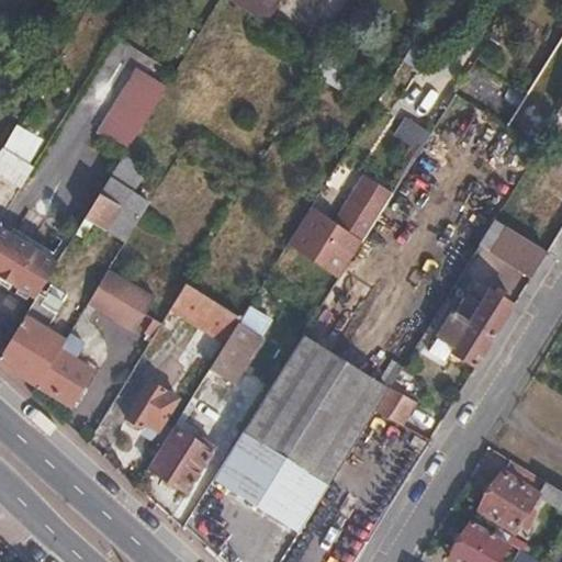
[(281,0),(226,0),(260,21),(267,24),(281,0)]
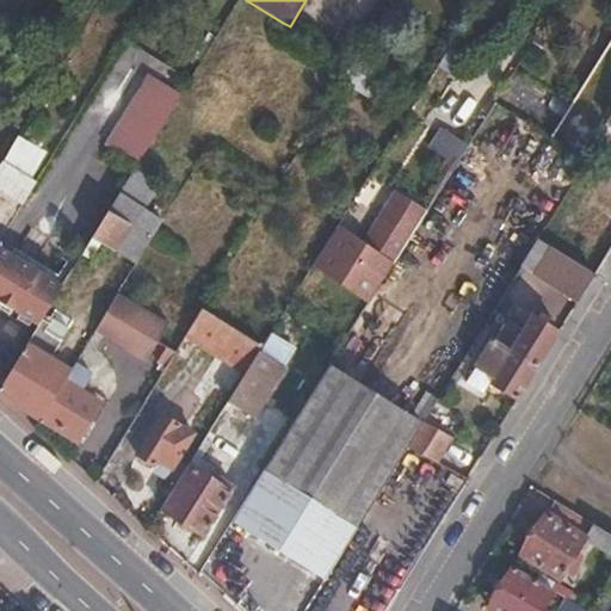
[(179,93),(147,74),(105,144),(136,164),(179,93)]
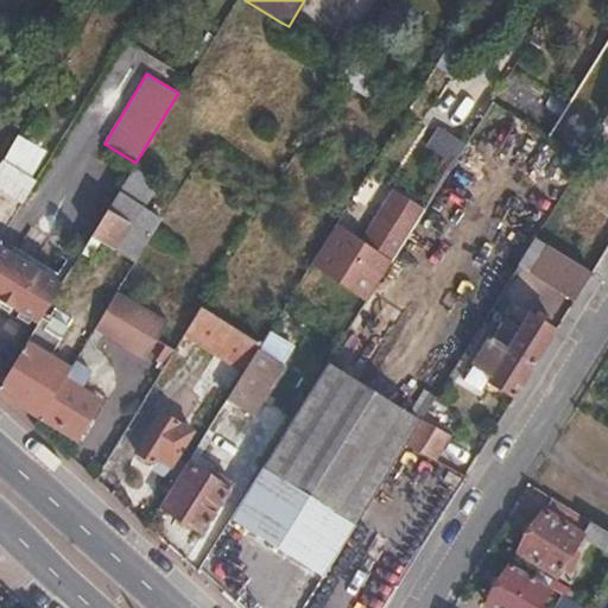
[(456,159),(467,143),(441,125),(425,146),(454,164),(456,159)]
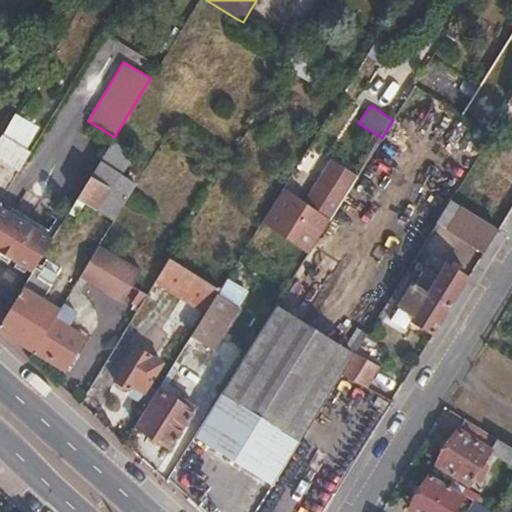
[(21,121),(13,117),(2,136),(9,141),(21,121)]
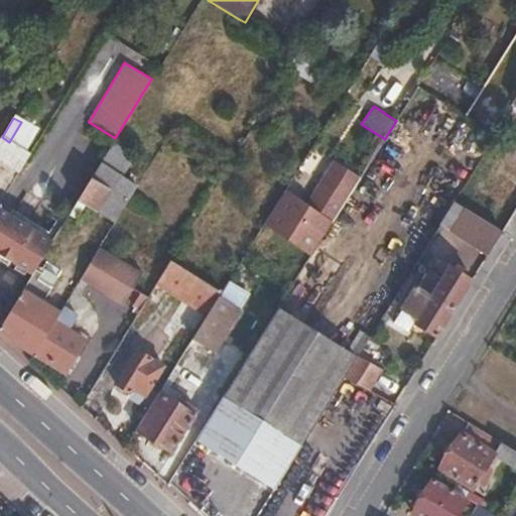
[(384,139),(375,133),(368,145),(377,150),(384,139)]
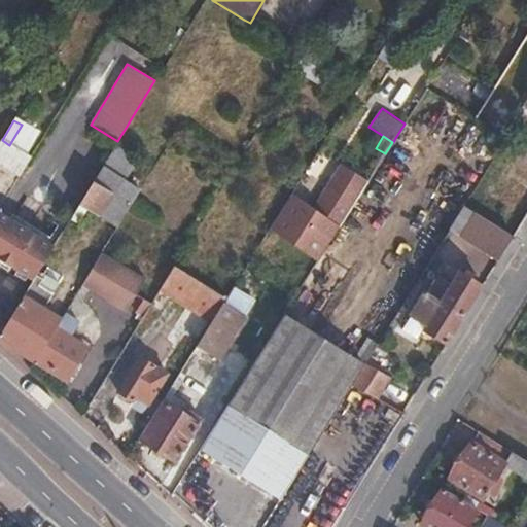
[(9,145),(2,140),(0,142),(0,167),(16,178),(29,157),(9,145)]
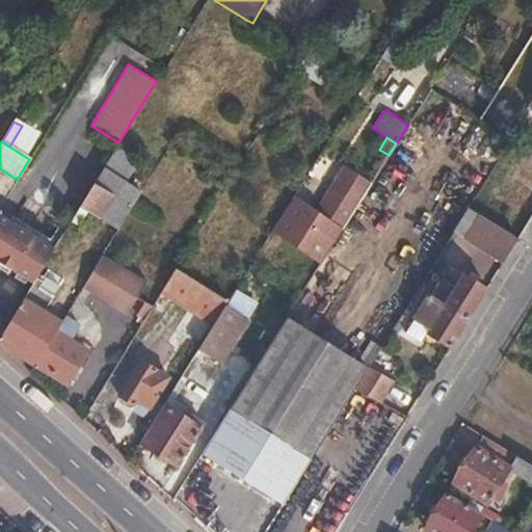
[(117,144),(94,185),(131,207),(142,189),(129,180),(142,160),(117,144)]
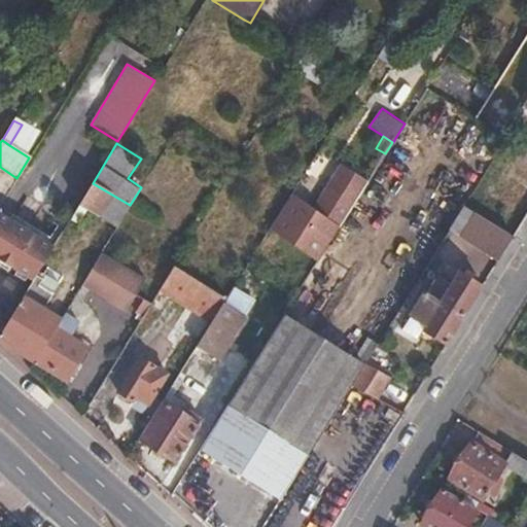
[(366,184),(340,169),(312,213),(288,199),(268,233),(316,264),(350,211),(366,184)]
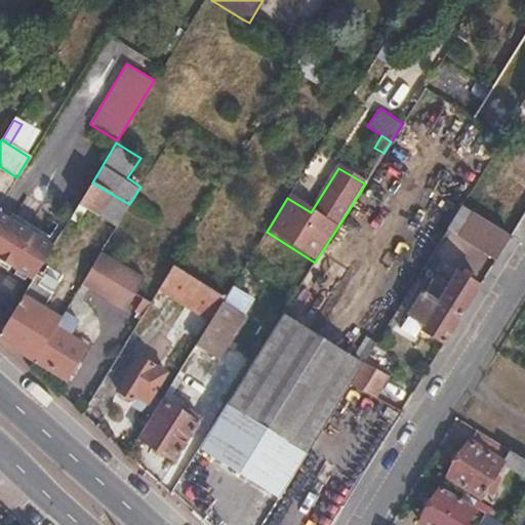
[(129,204),(92,183),(70,219),(77,225),(86,209),(116,228),(129,204)]
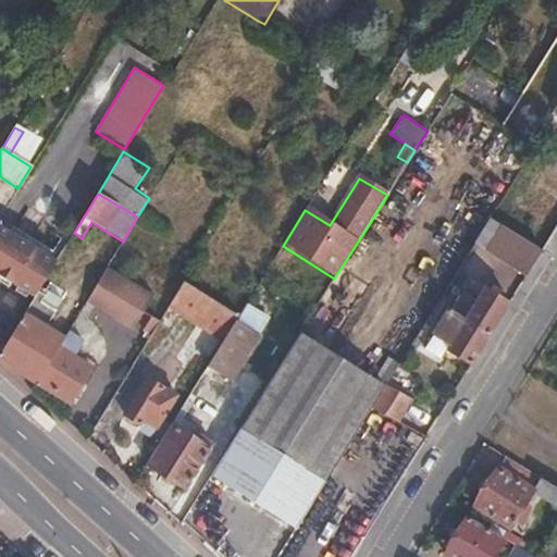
[(498,222),(490,217),(474,242),(484,247),(498,222)]
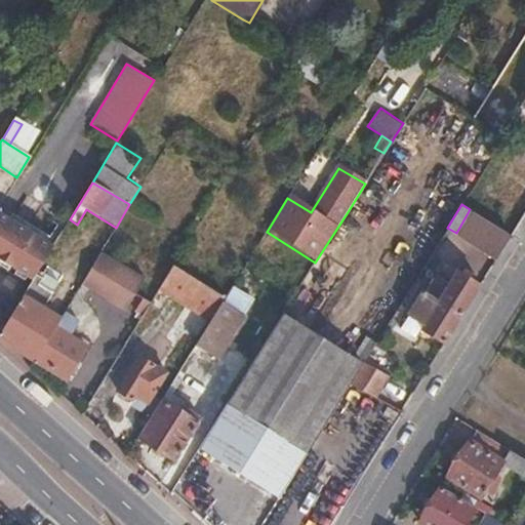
[(512,235),(470,209),(456,233),(497,258),(512,235)]
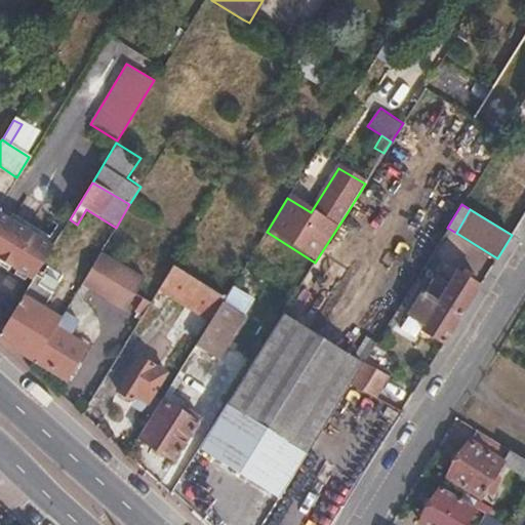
[(0,261),(32,281),(40,269),(52,247),(0,214),(0,261)]
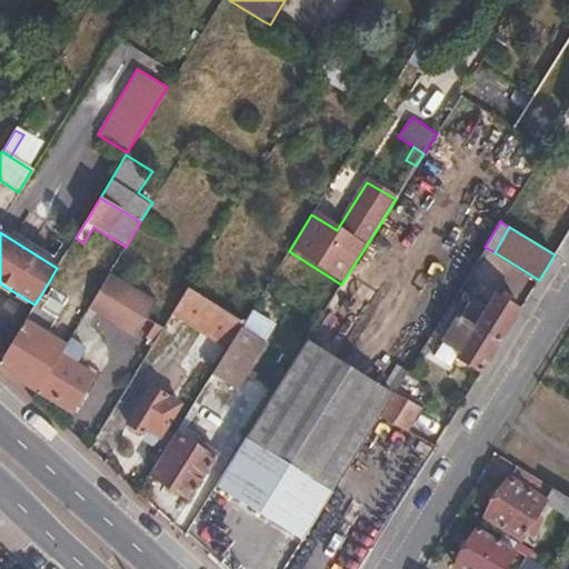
[(228,350),(241,329),(245,323),(187,288),(171,315),(228,350)]
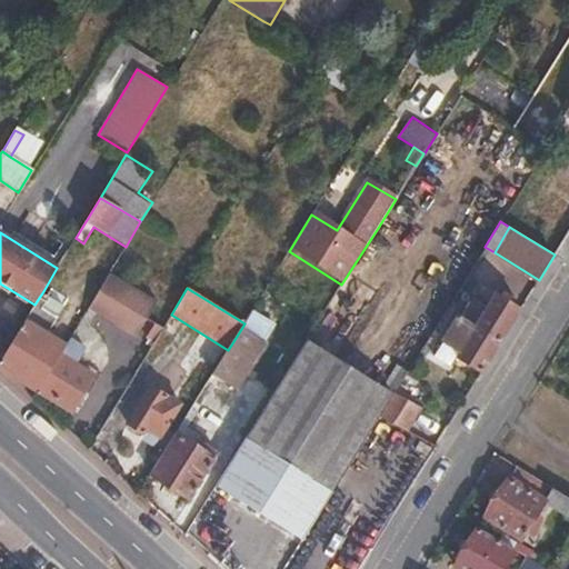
[(139,315),(99,290),(81,319),(89,325),(99,310),(130,329),(139,315)]
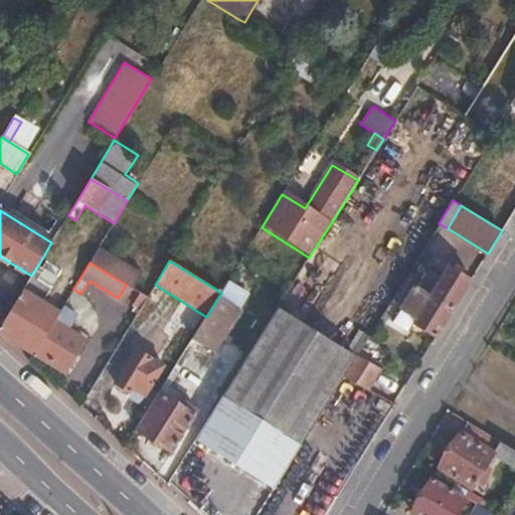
[(39,264),(31,276),(0,327),(0,334),(16,344),(33,354),(59,313),(42,303),(51,288),(38,279),(45,269),(39,264)]
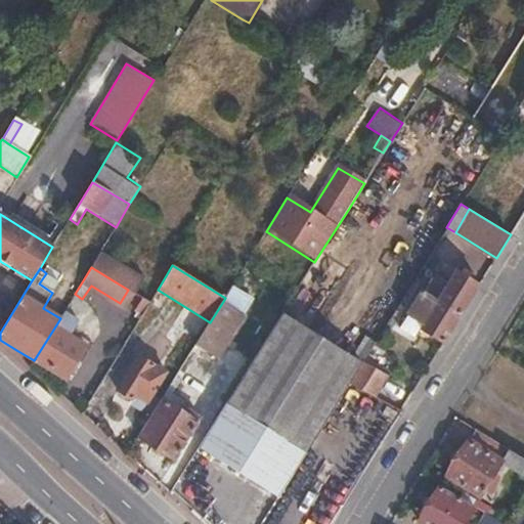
[(455,269),(438,297),(463,312),(479,286),(455,269)]
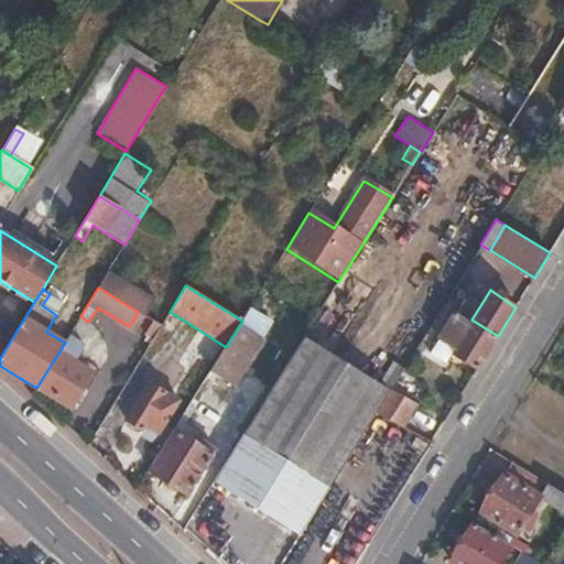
[(64,303),(50,294),(42,305),(56,315),(64,303)]
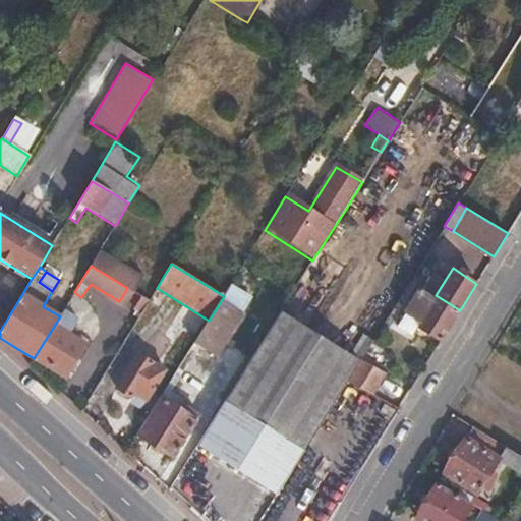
[(460,310),(436,295),(420,286),(396,326),(411,335),(416,326),(441,341),(460,310)]
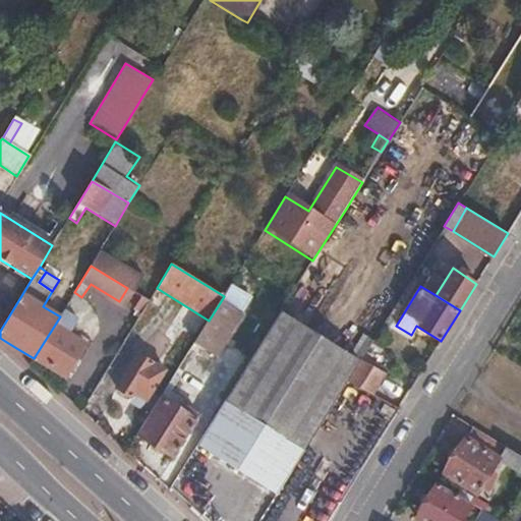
[(145,308),(146,306),(149,300),(141,296),(137,303),(145,308)]
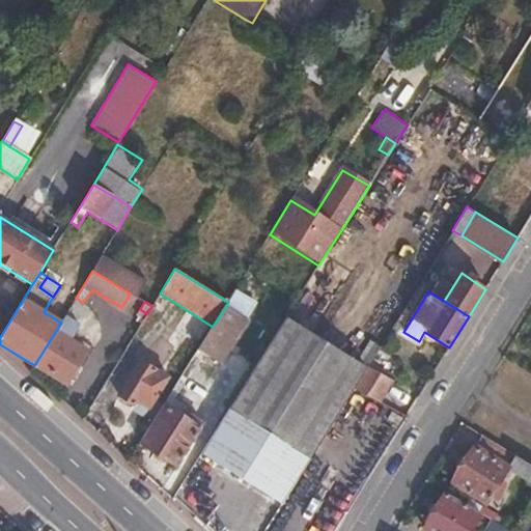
[(225,307),(213,327),(196,352),(218,365),(247,320),(225,307)]
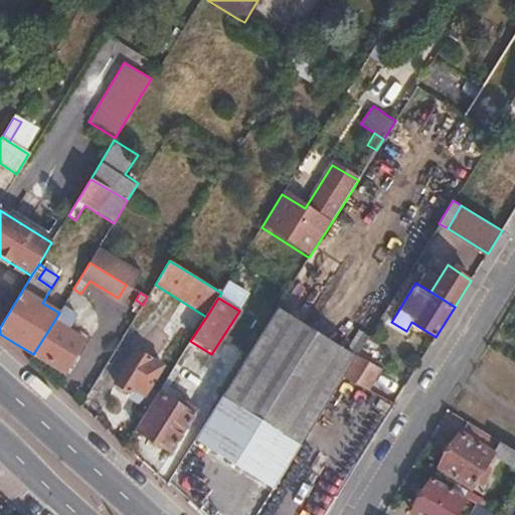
[(151,307),(144,303),(143,305),(134,319),(142,323),(151,307)]
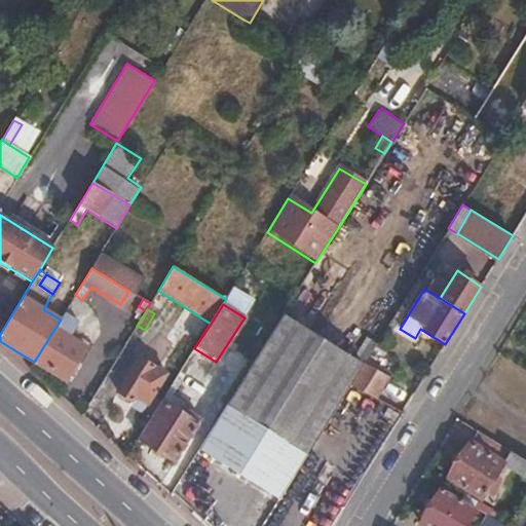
[(64,312),(61,320),(34,362),(65,380),(86,347),(72,337),(79,323),(64,312)]
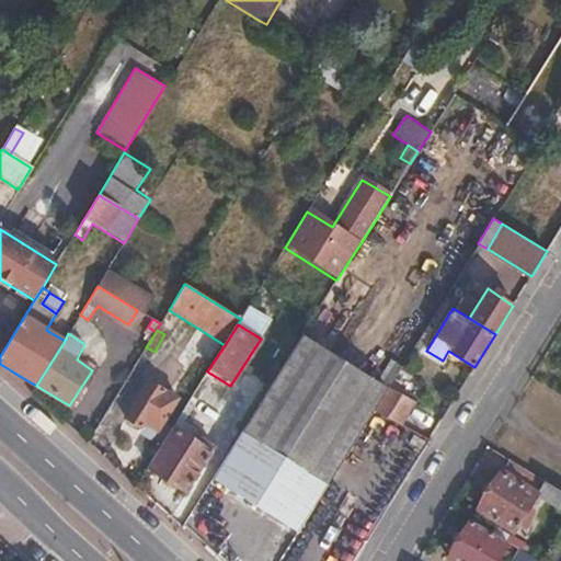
[(375,412),(387,392),(301,338),(213,479),(299,535),(375,412)]
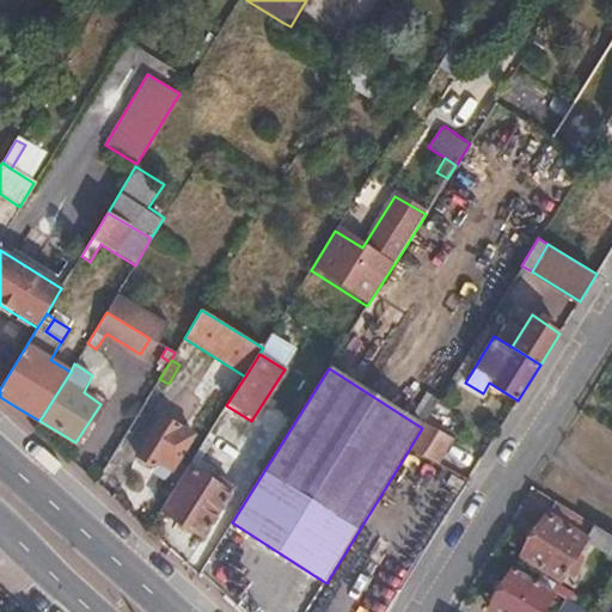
[(426,423),(422,428),(409,450),(434,464),(451,438),(426,423)]
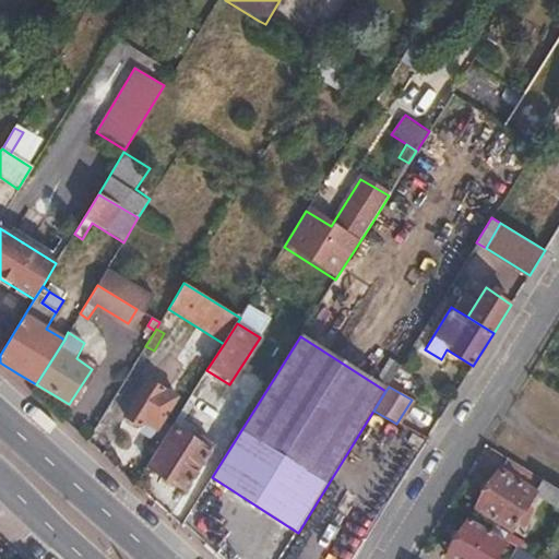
[(167,414),(139,395),(116,432),(144,450),(167,414)]
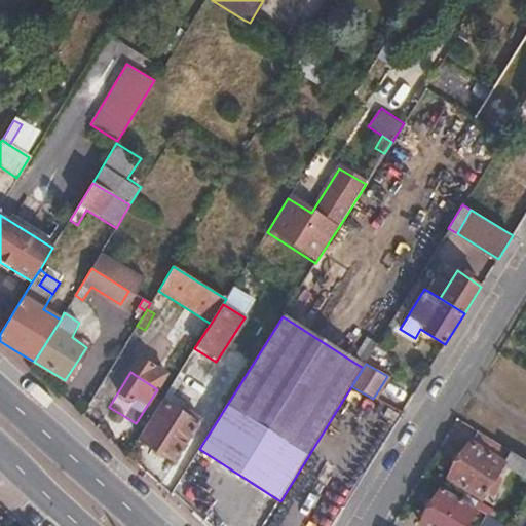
[(199,425),(161,402),(139,439),(177,461),(199,425)]
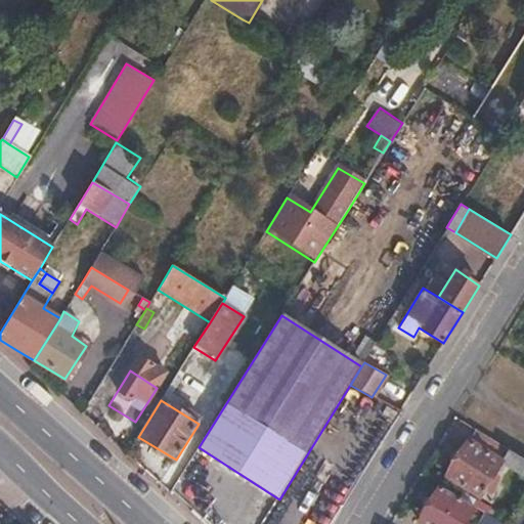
[(508,449),(474,429),(446,475),(488,500),(496,488),(492,486),(497,476),(493,473),(501,460),(508,449)]
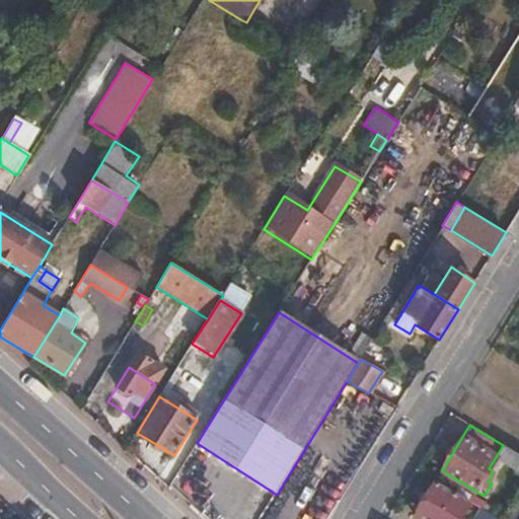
[(518,454),(503,445),(497,455),(518,468),(518,454)]
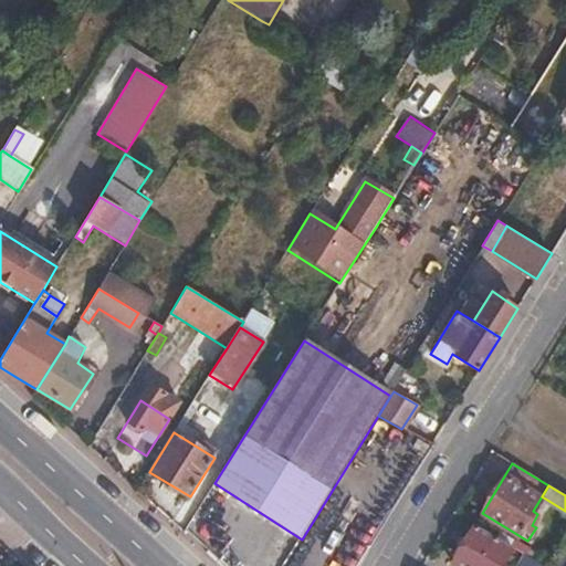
[(453,565),(499,565),(511,547),(490,534),(475,525),(451,565),(453,565)]
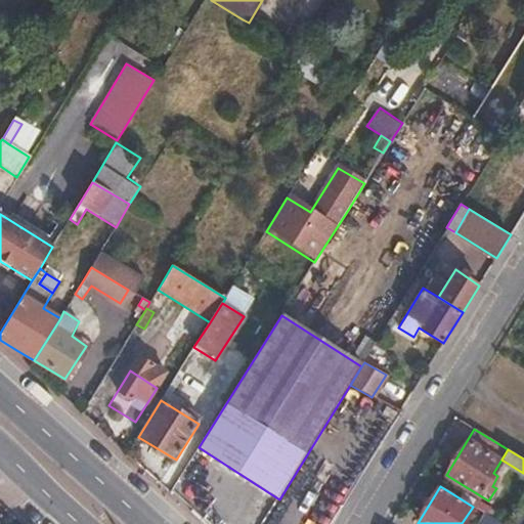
[(473,507),(485,514),(487,510),(475,503),(473,507)]
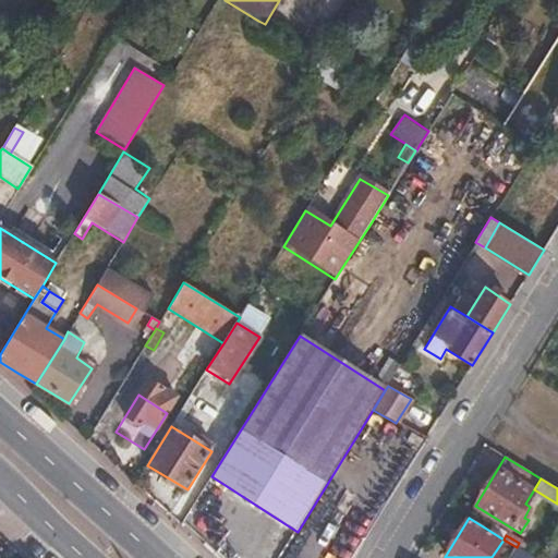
[(521,550),(534,557),(536,557),(541,552),(525,543),(521,550)]
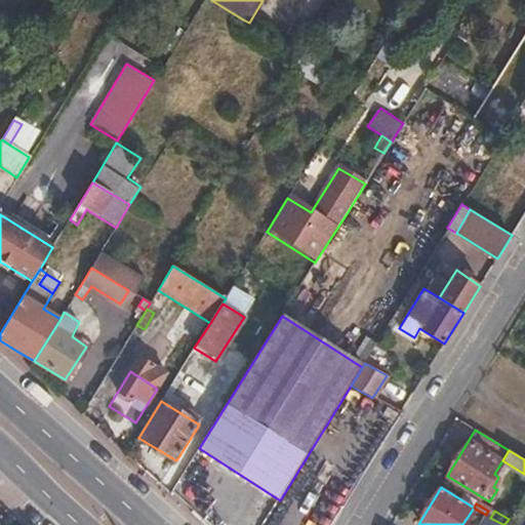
[(502,524),(490,518),(486,515),(482,521),(485,523),(484,524),(502,524)]
